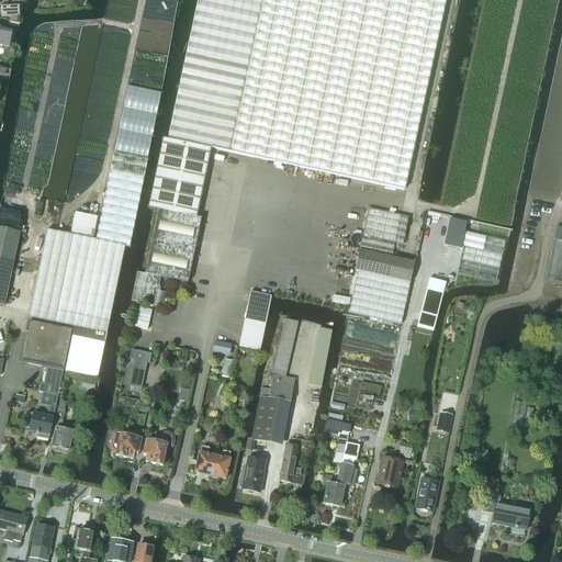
[(199,0),(168,139),(404,191),(445,0),(199,0)]
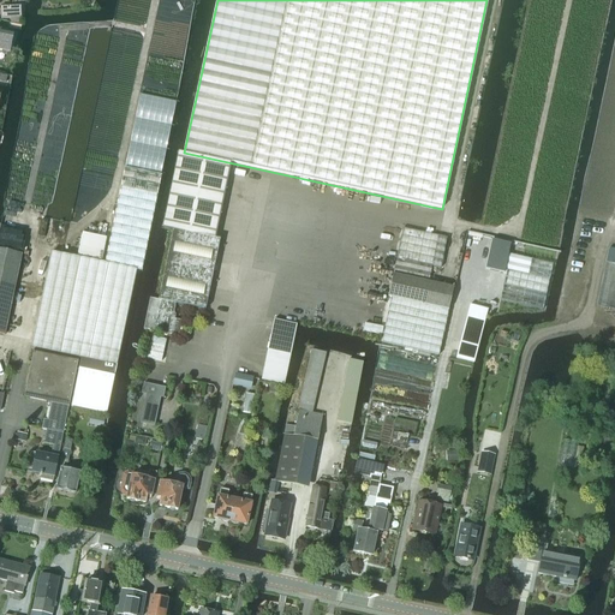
[(1,19),(22,19),(21,6),(0,7),(1,19)]
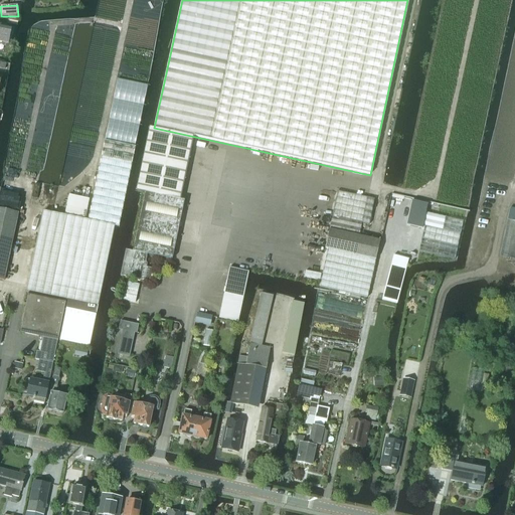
[(0,25),(0,42),(1,43),(1,44),(1,45),(2,46),(3,47),(4,47),(5,47),(5,46),(6,46),(6,45),(7,44),(8,44),(11,28),(0,25)]
